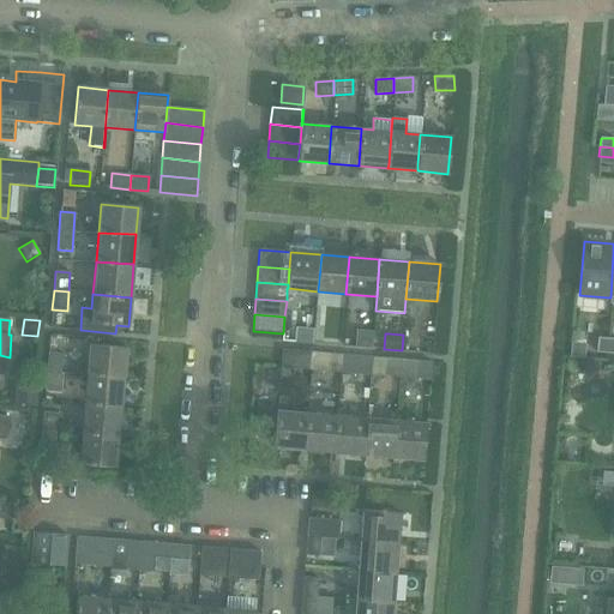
[(597,338),(597,353),(607,353),(607,338),(597,338)]
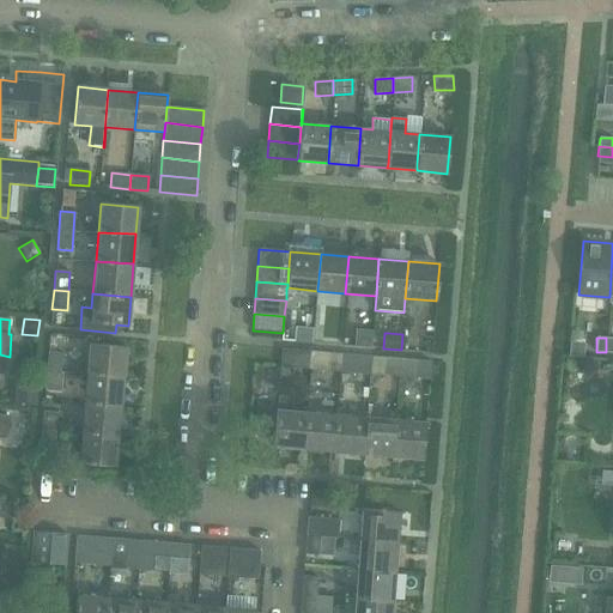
[(49,344),(47,371),(61,372),(62,353),(56,353),(56,345),(49,344)]
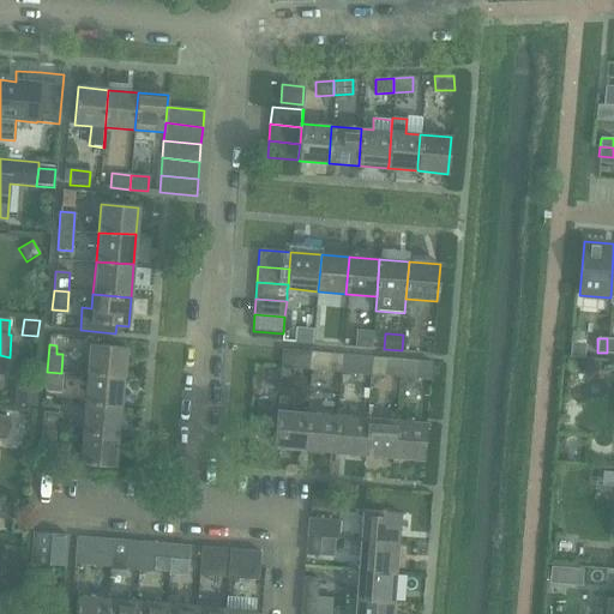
[(89,345),(86,375),(122,379),(126,348),(89,345)]
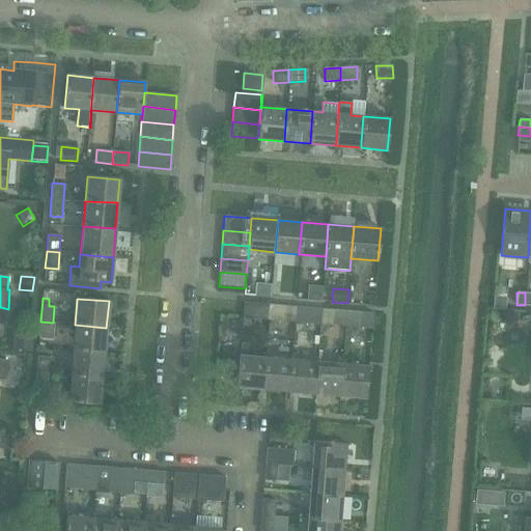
[(244,303),(243,318),(256,319),(257,304),(244,303)]
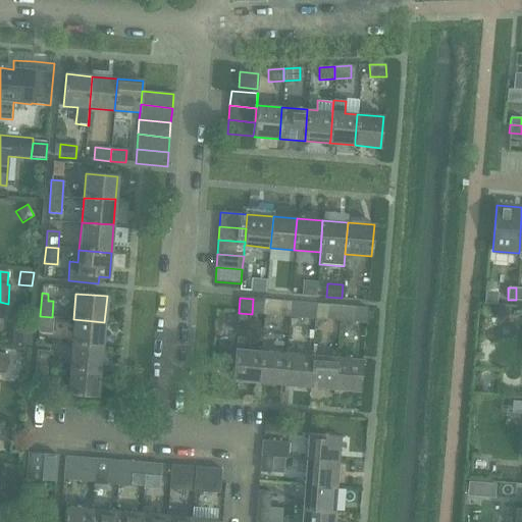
[(253,299),(252,314),(264,315),(265,300),(253,299)]
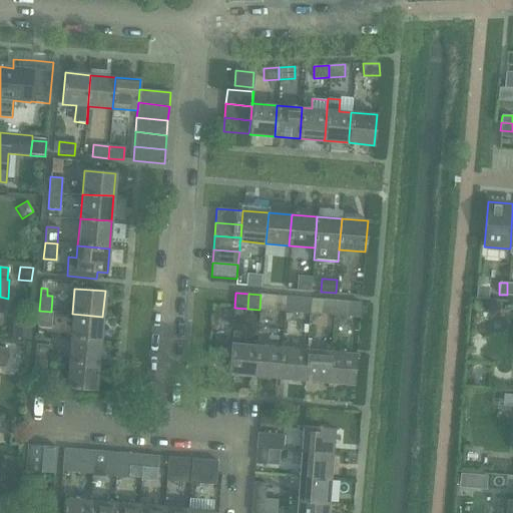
[(261,295),(260,310),(272,311),(273,296),(261,295)]
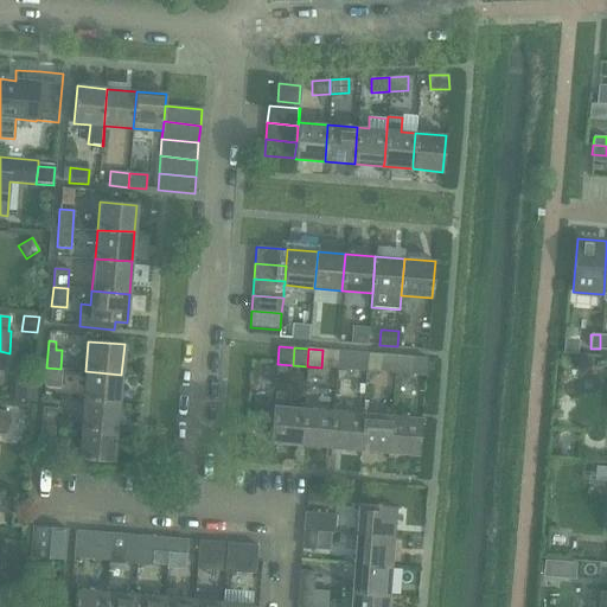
[(323,350),(321,368),(336,369),(337,351),(323,350)]
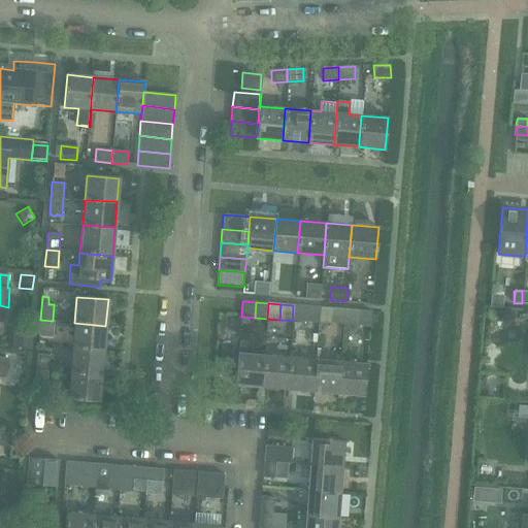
[(293,305),(292,321),(294,321),(305,322),(306,306),(293,305)]
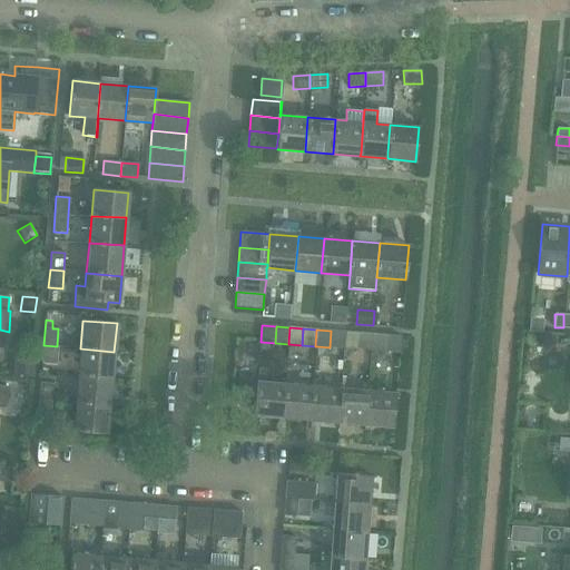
[(331,331),(330,347),(343,349),(344,332),(331,331)]
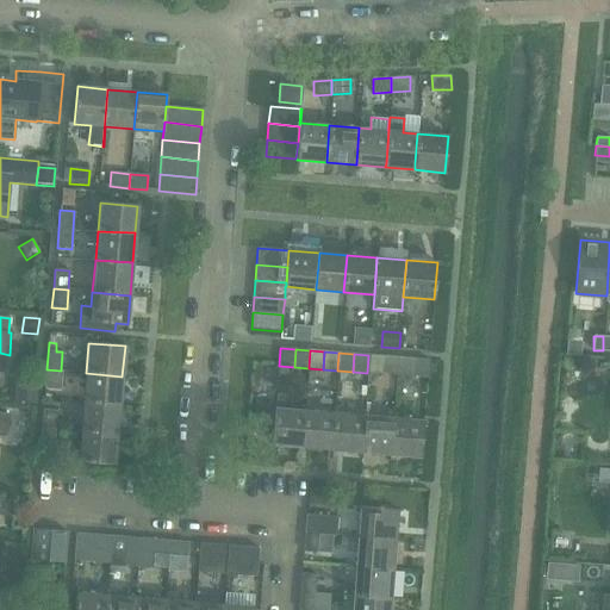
[(368,355),(367,373),(381,374),(383,356),(368,355)]
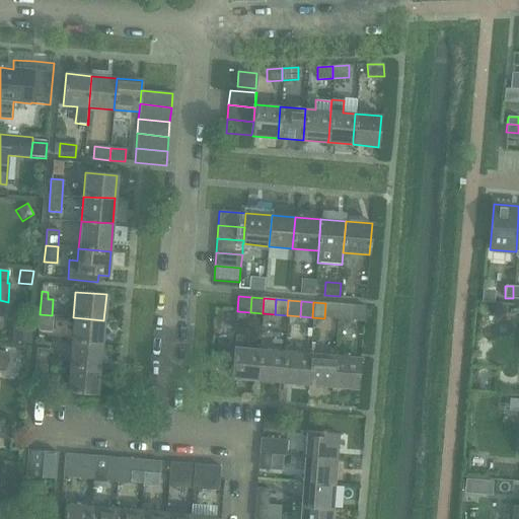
[(325,303),(324,318),(338,319),(339,304),(325,303)]
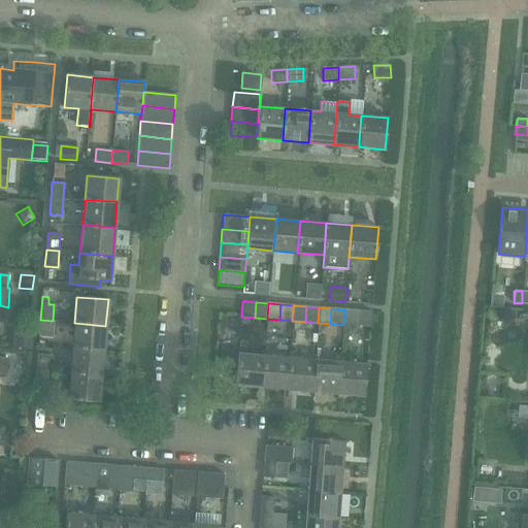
[(344,309),(343,325),(356,326),(357,310),(344,309)]
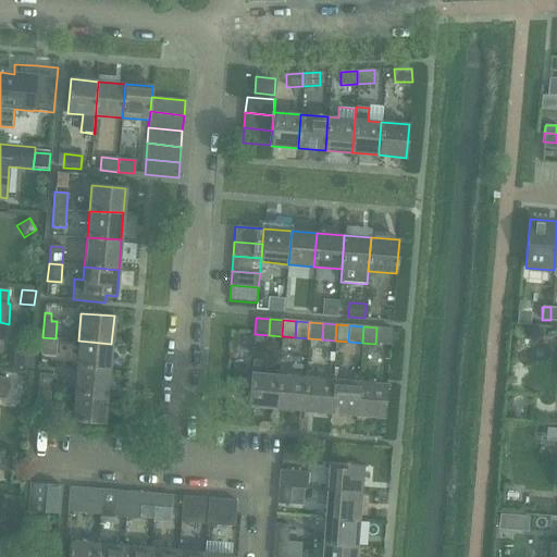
[(376,327),(375,344),(391,345),(392,329),(376,327)]
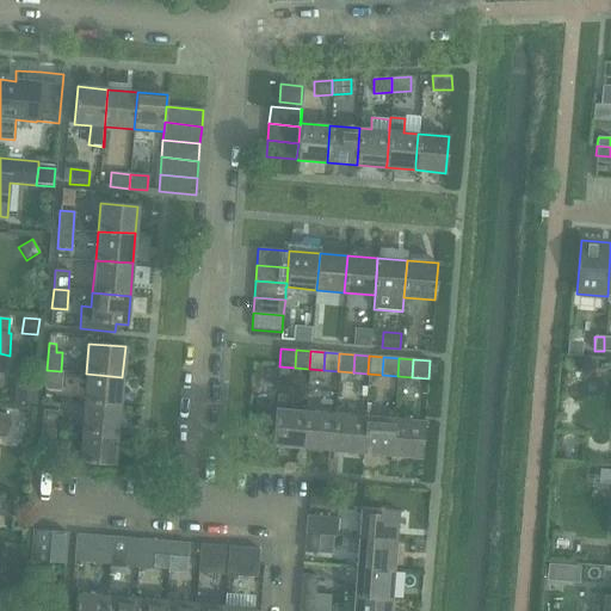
[(59,389),(61,371),(47,370),(44,388),(59,389)]
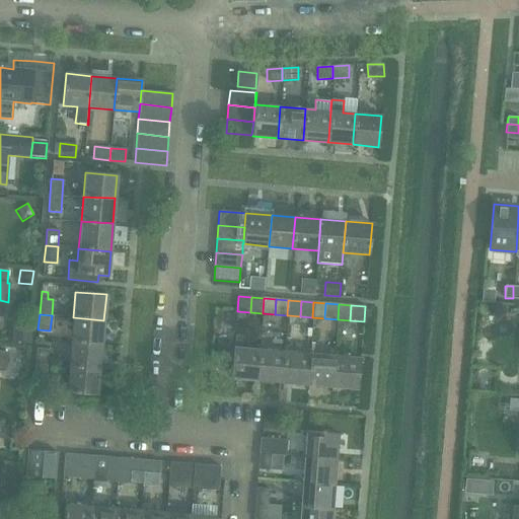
[(289,315),(288,326),(295,327),(300,322),(300,316),(289,315)]
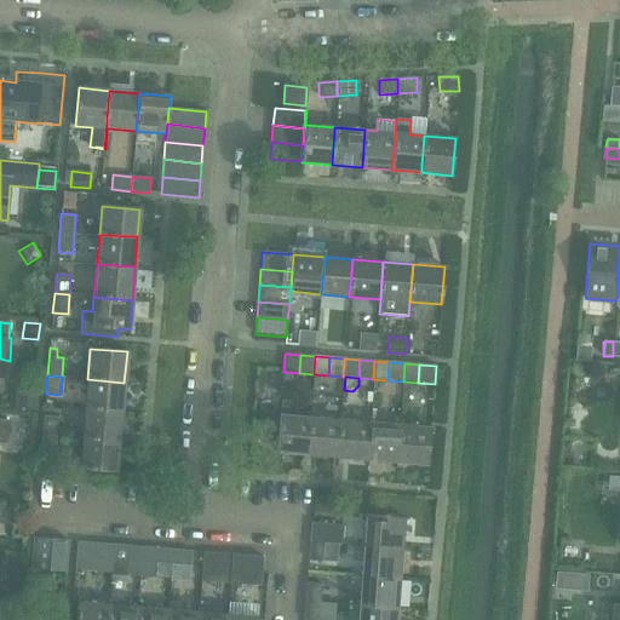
[(87,379),(84,408),(121,412),(124,383),(87,379)]
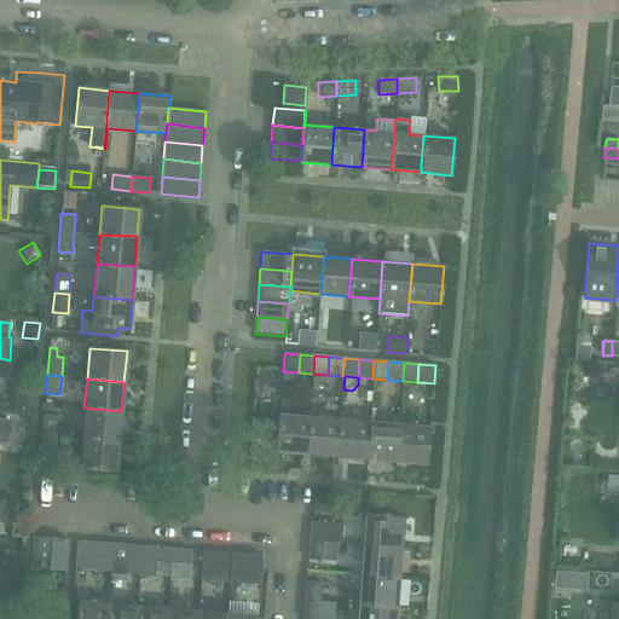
[(15,394),(13,409),(35,411),(36,411),(38,395),(15,394)]
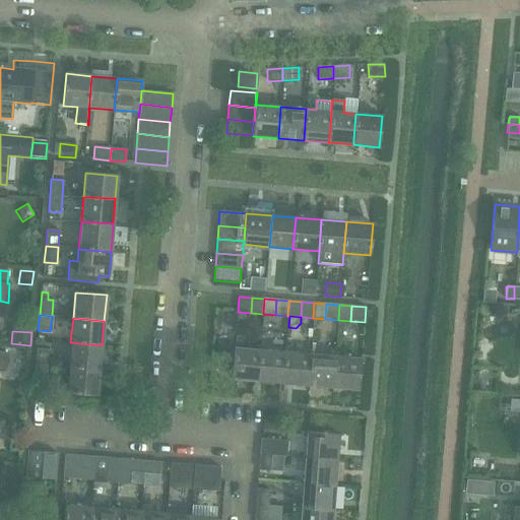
[(232,380),(258,382),(260,350),(247,349),(248,337),(236,336),(232,380)]
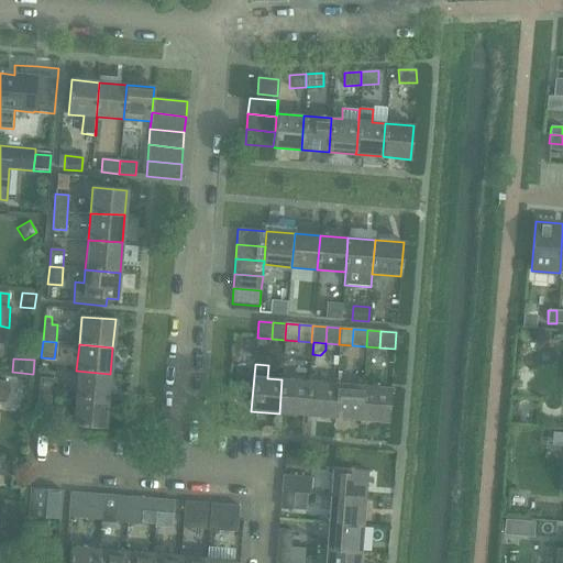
[(247,368),(235,367),(233,386),(246,387),(247,368)]
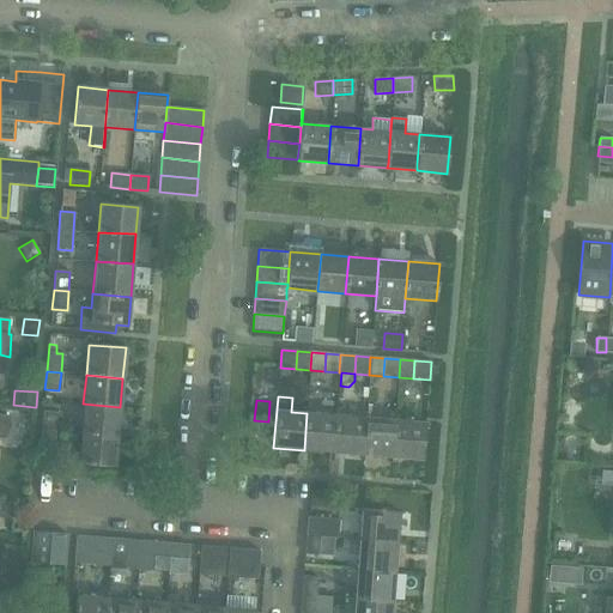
[(83,404),(80,434),(117,437),(120,407),(83,404)]
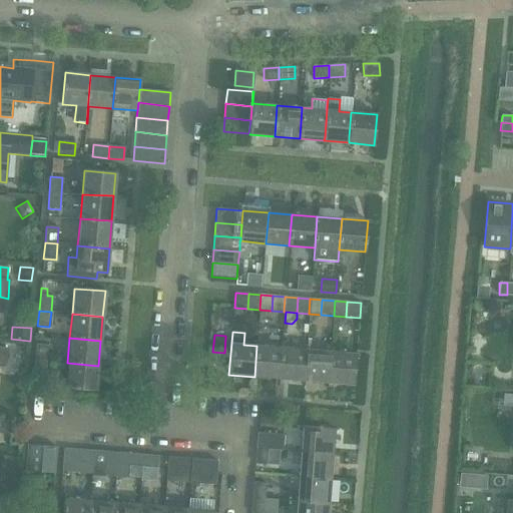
[(36,345),(34,360),(46,361),(47,346),(36,345)]
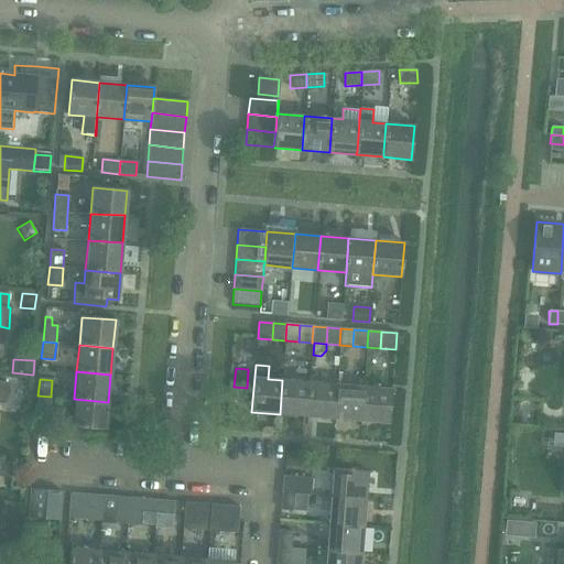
[(282,380),(280,414),(305,416),(308,382),(282,380)]
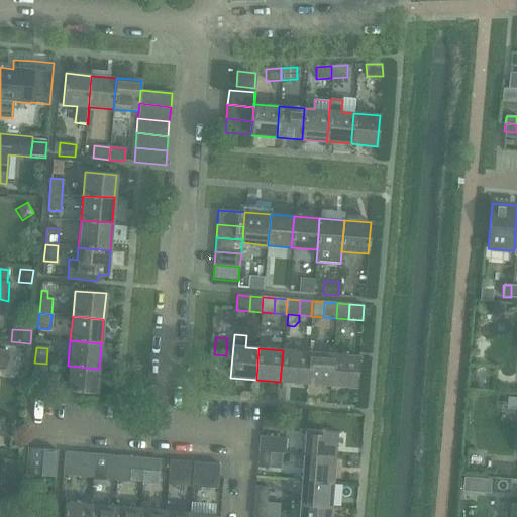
[(283,350),(280,382),(305,384),(308,352),(283,350)]
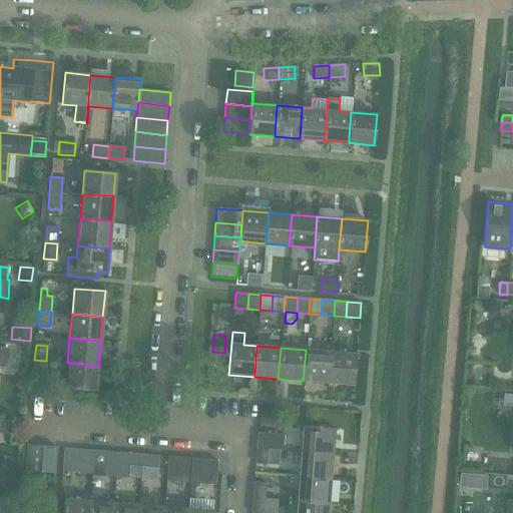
[(306,350),(303,381),(329,383),(331,352),(306,350)]
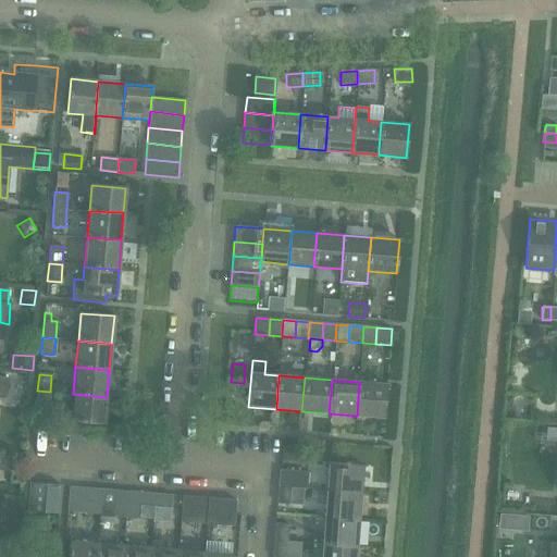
[(359,382),(357,416),(384,418),(386,384),(359,382)]
